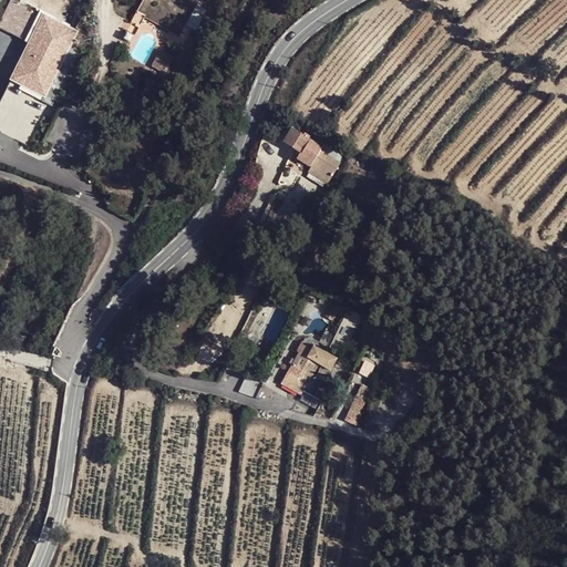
[(70,47),(79,29),(43,11),(8,79),(52,101),(78,51),(70,47)]
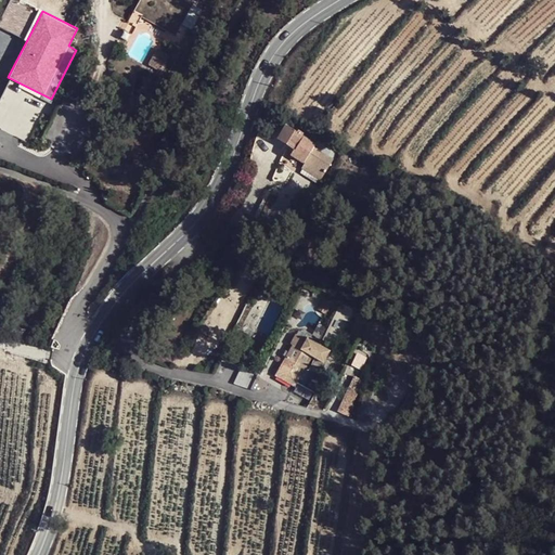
[(317,143),(286,124),(276,138),(293,149),(291,154),(304,162),(300,166),(320,179),(333,158),(314,145),(317,143)]
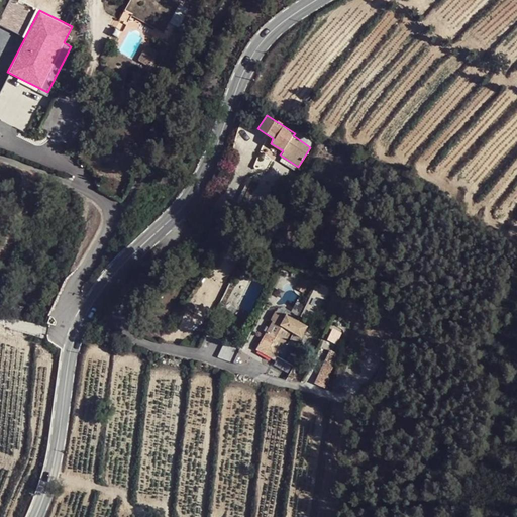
[(273,275),(276,267),(267,263),(264,271),(273,275)]
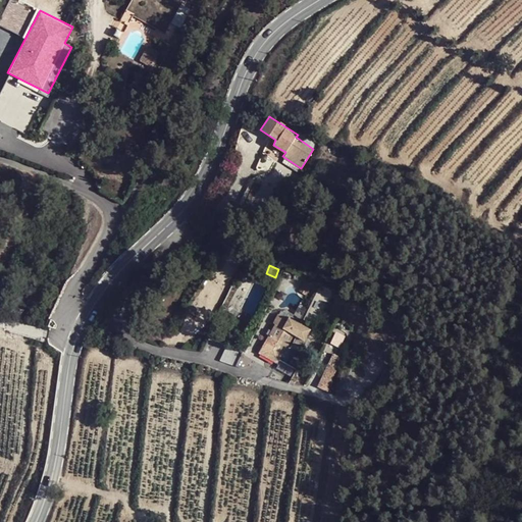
[(304,280),(299,289),(305,292),(309,283),(304,280)]
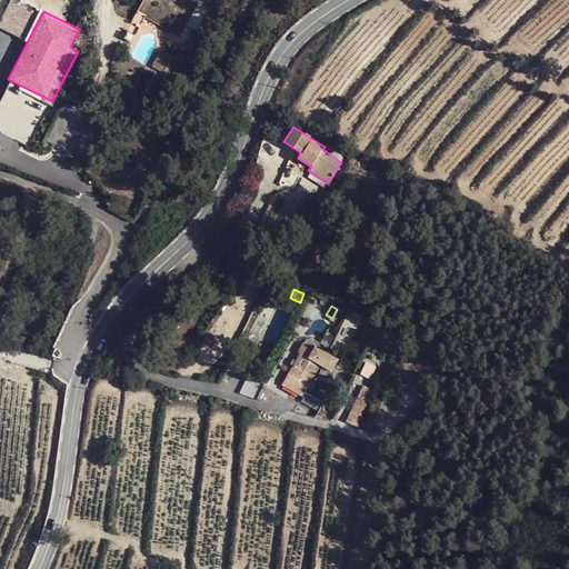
[(396,328),(401,330),(406,321),(399,319),(396,328)]
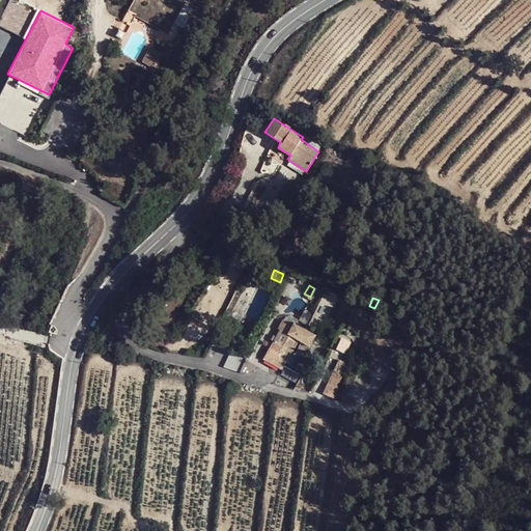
[(280,331),(263,361),(271,365),(279,369),(275,378),(271,385),(294,387),(309,361),(291,350),(297,340),(309,346),(315,335),(295,323),(292,325),(282,319),(277,329),(280,331)]
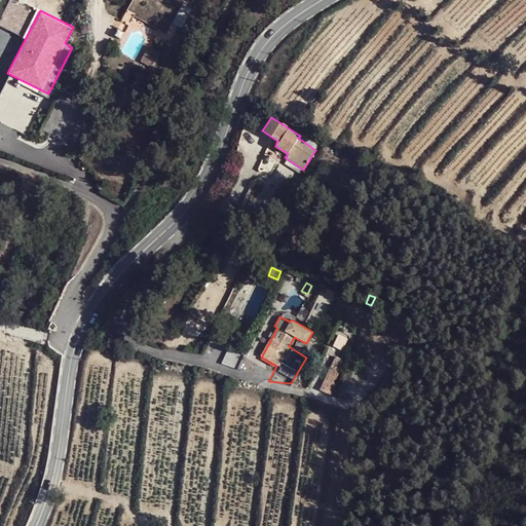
[(337,331),(328,348),(341,355),(350,338),(337,331)]
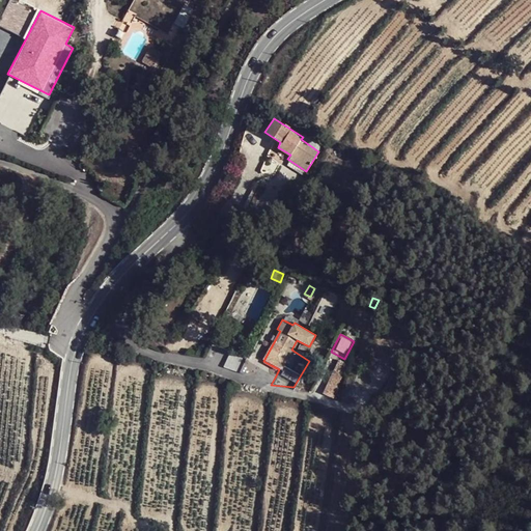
[(224,365),(240,372),(246,357),(230,351),(224,365)]
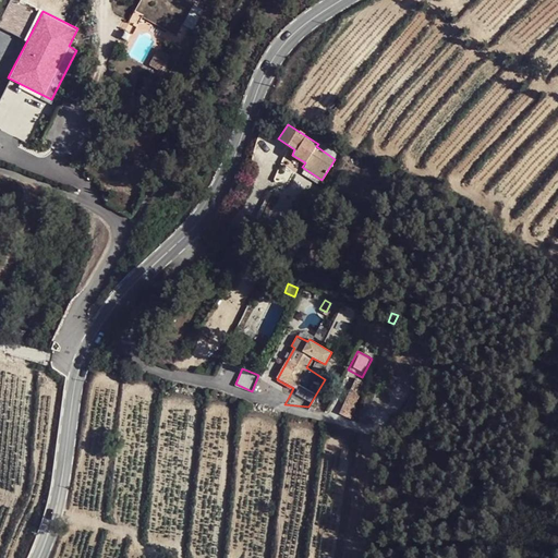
[(293,388),(284,384),(280,392),(289,397),(293,388)]
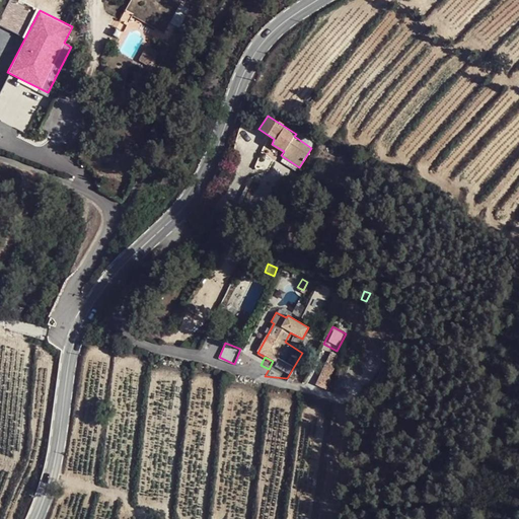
[(325,361),(315,383),(323,387),(335,365),(325,361)]
